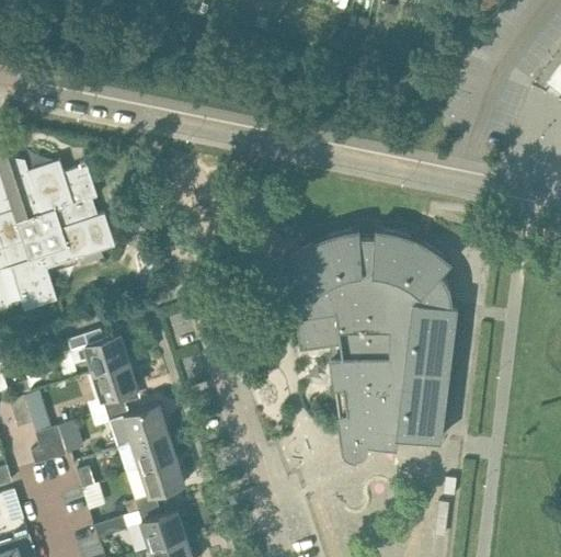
[(10,158),(4,144),(3,145),(4,146),(0,147),(0,311),(13,307),(12,303),(23,299),(26,310),(58,299),(47,269),(116,246),(105,214),(92,218),(87,201),(98,197),(88,166),(87,166),(86,163),(80,166),(81,168),(64,173),(60,160),(29,171),(25,161),(10,158)]
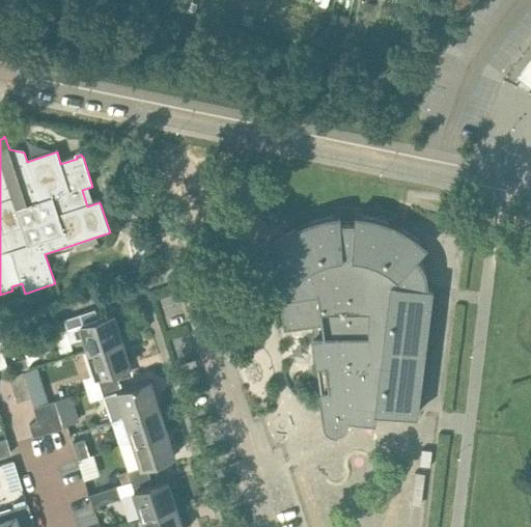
[(378,413),(417,417),(432,290),(427,289),(427,285),(427,279),(425,274),(422,268),(419,264),(417,261),(427,250),(412,238),(394,227),(375,221),(356,218),(355,226),(341,226),(341,218),(322,221),(302,228),(285,239),(270,251),(283,265),(279,270),(276,275),(283,282),(285,297),(280,297),(284,332),(312,328),(326,425),(327,427),(329,430),(330,431),(332,433),(335,434),(337,434),(340,434),(342,433),(344,432),(346,431),(348,427),(350,425),(350,424),(351,421),(350,419),(362,421),(376,422),(378,413)]
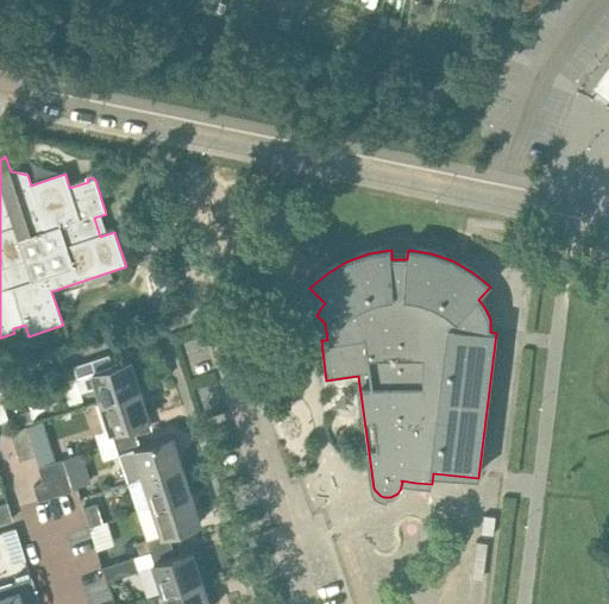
[(100,406),(102,404),(140,392),(131,363),(114,369),(111,357),(79,367),(82,379),(77,381),(82,395),(95,391),(100,406)]
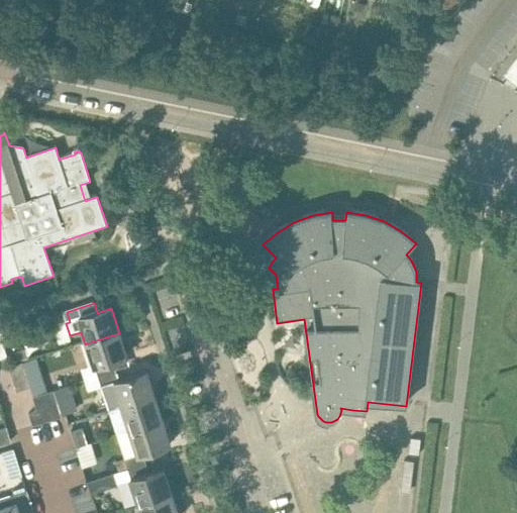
[(3,346),(12,343),(8,331),(0,333),(0,361),(7,358),(3,346)]
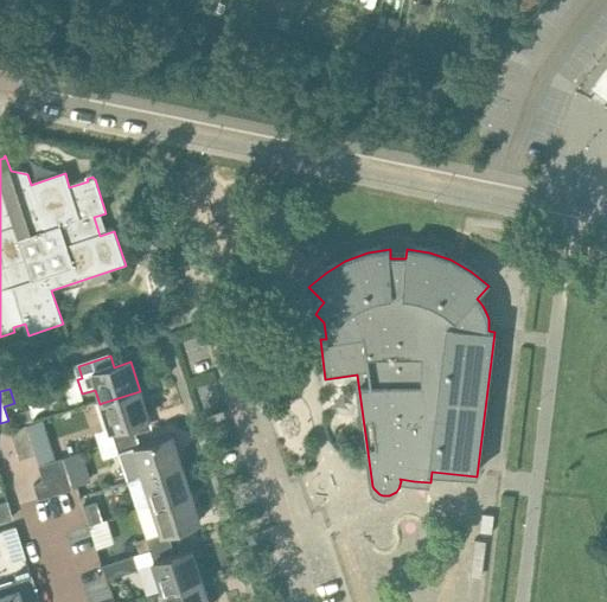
[(114,443),(135,436),(132,426),(149,420),(140,391),(102,403),(114,443)]
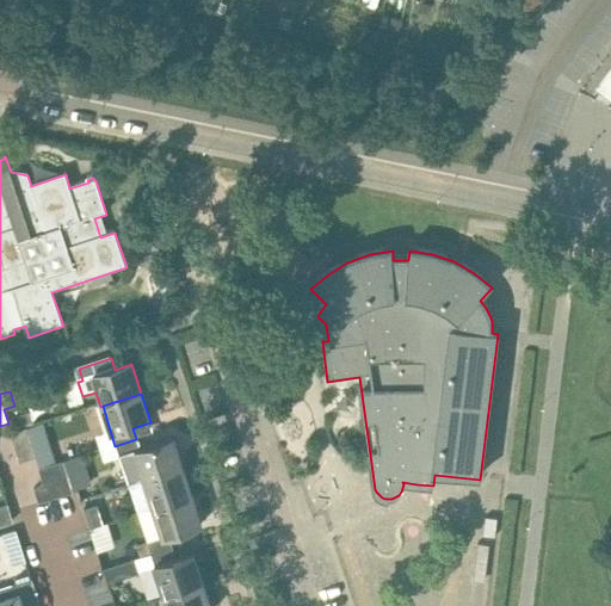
[(20,465),(36,461),(26,431),(11,436),(20,465)]
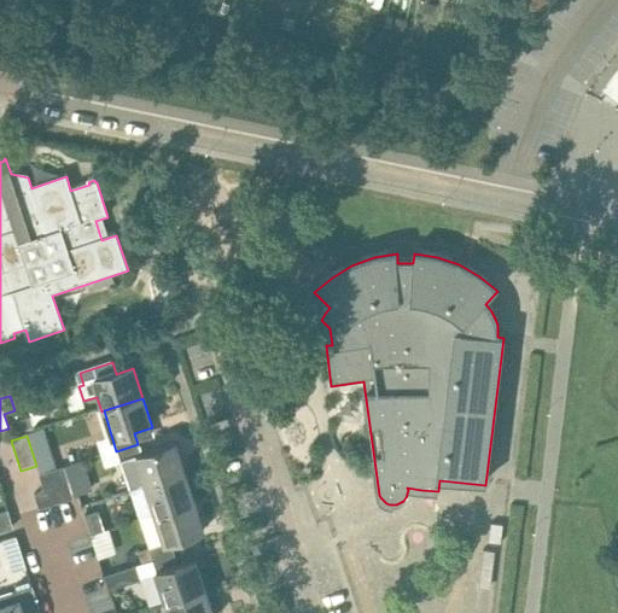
[(146,488),(185,474),(176,445),(143,456),(138,444),(116,451),(121,462),(129,492),(146,488)]
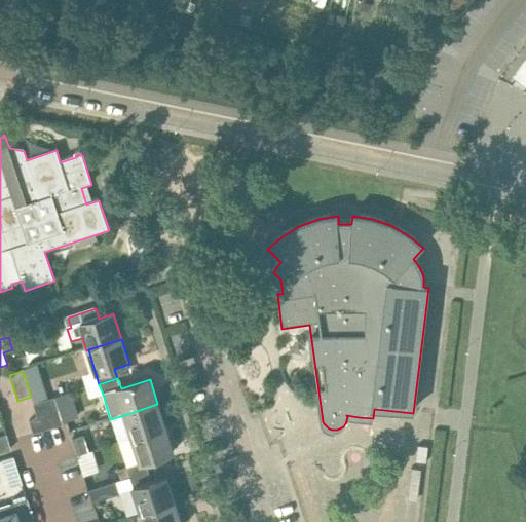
[(34,436),(64,425),(54,400),(34,406),(38,418),(30,423),(34,436)]
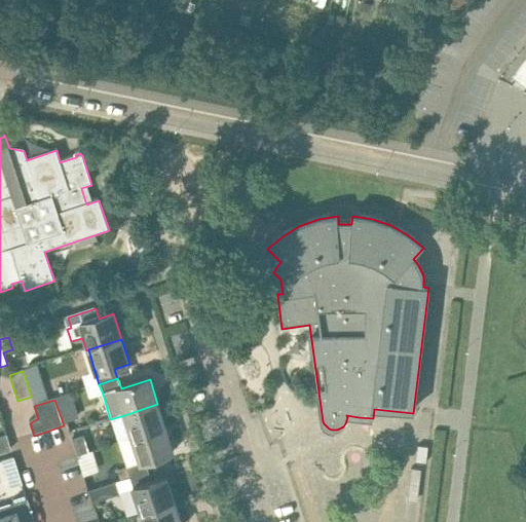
[(132,440),(165,429),(157,404),(124,415),(132,440)]
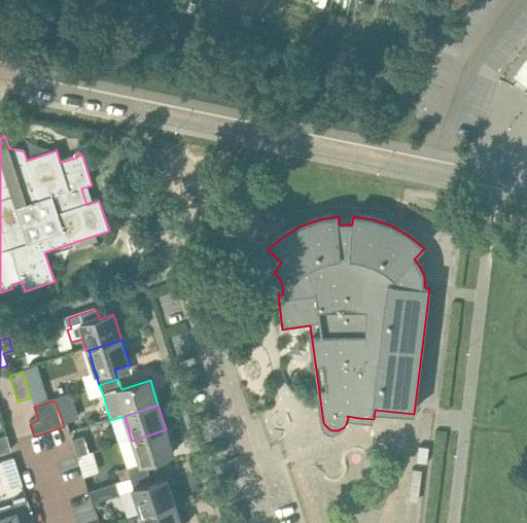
[(130,480),(148,474),(145,464),(174,455),(166,429),(132,441),(133,441),(119,445),(128,469),(127,469),(127,471),(129,477),(130,480)]
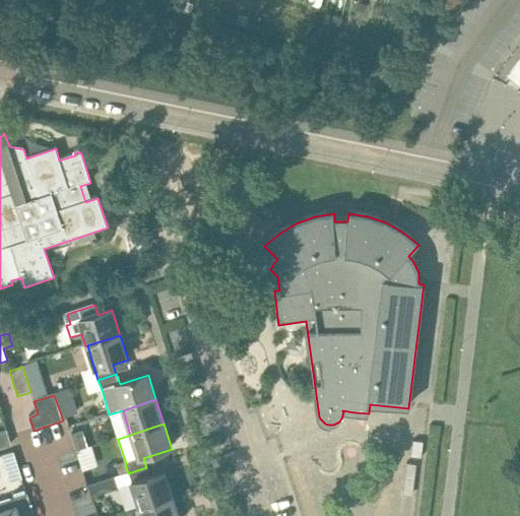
[(0,449),(11,446),(7,432),(0,434),(0,449)]
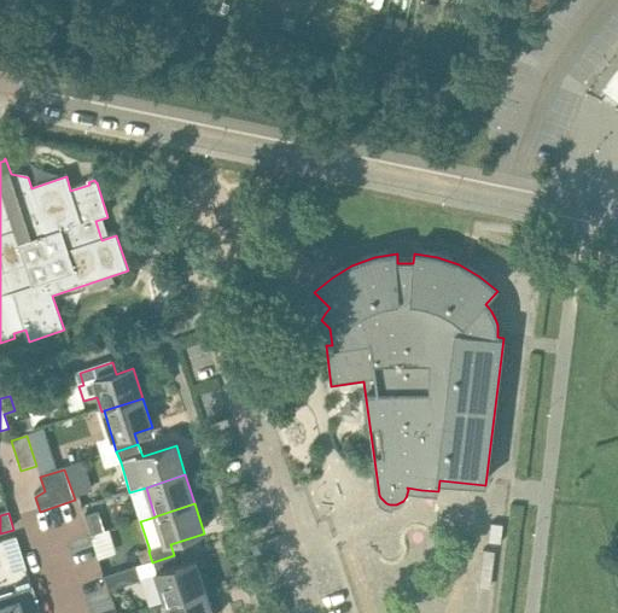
[(86,518),(92,538),(105,533),(98,514),(86,518)]
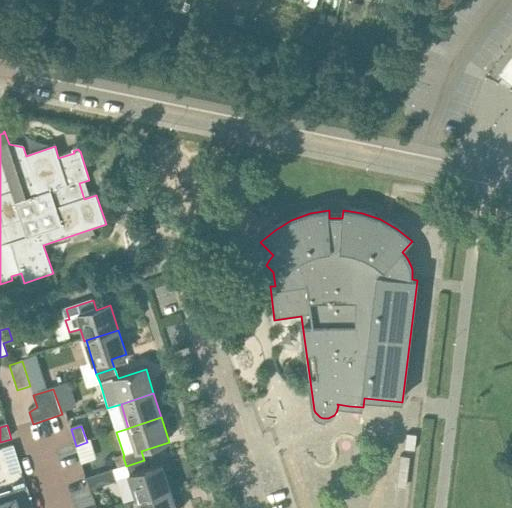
[(123,457),(114,460),(118,470),(127,467),(126,466),(125,463),(123,457)]
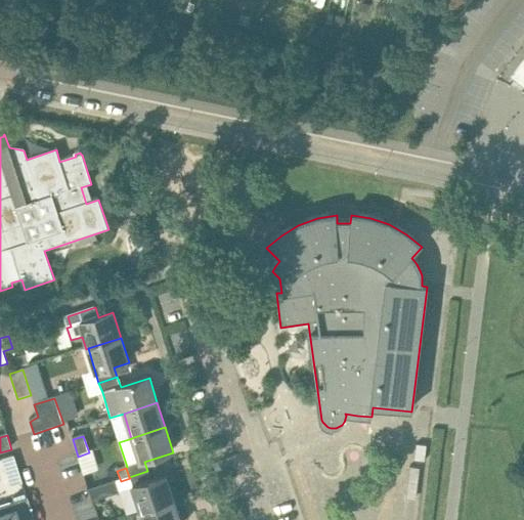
[(141,513),(174,502),(166,476),(150,481),(147,471),(129,477),(130,478),(141,513)]
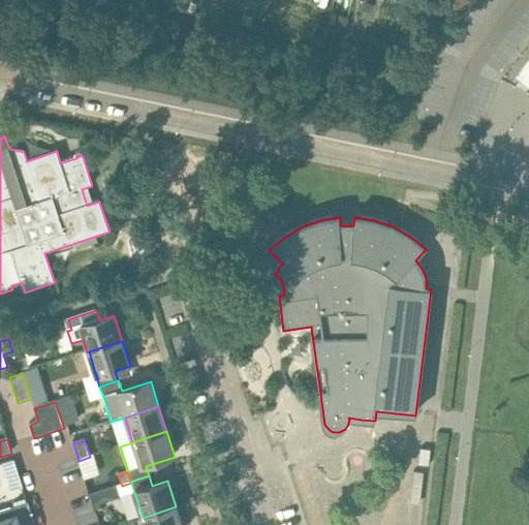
[(0,512),(0,524),(34,524),(26,500),(13,504),(14,507),(0,512)]
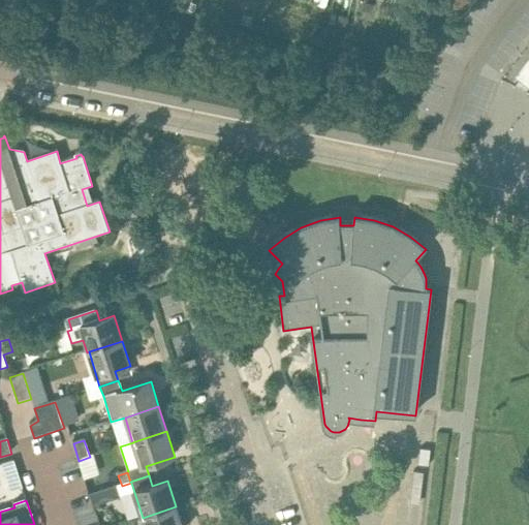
[(182,524),(176,506),(143,518),(145,524),(182,524)]
